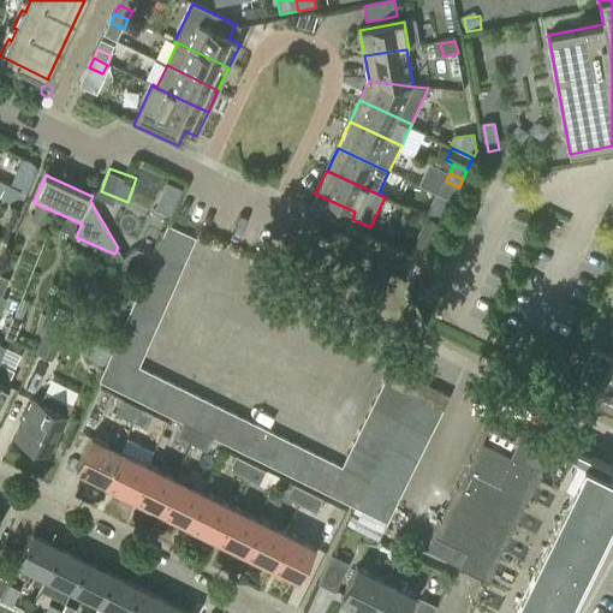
[(10,185),(3,200),(15,204),(17,198),(22,190),(13,186),(10,185)]
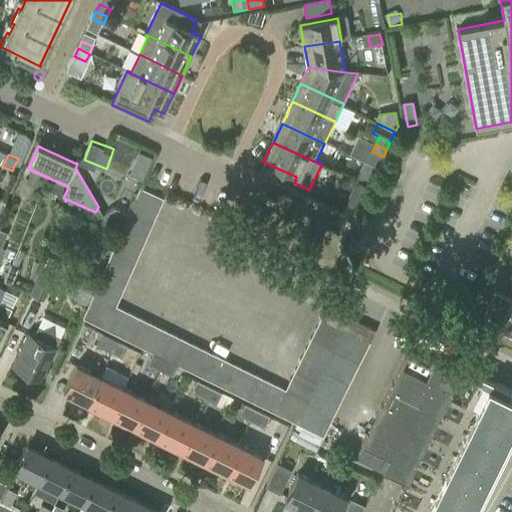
[(32,173),(27,185),(39,190),(44,179),(32,173)]
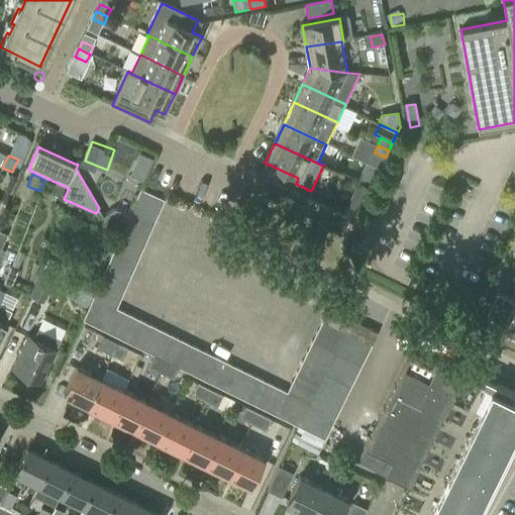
[(364,175),(359,182),(371,188),(375,181),(364,175)]
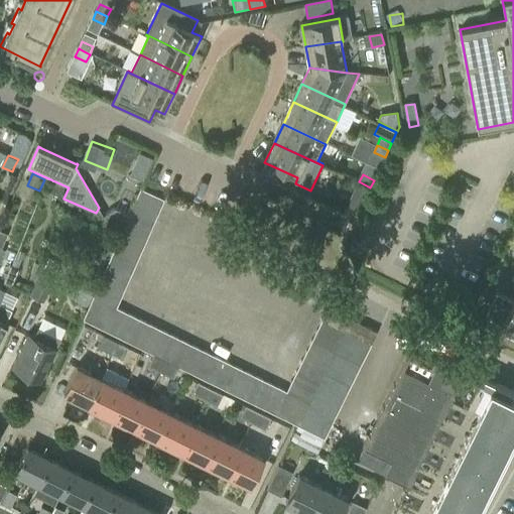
[(69,187),(55,181),(50,193),(63,199),(69,187)]
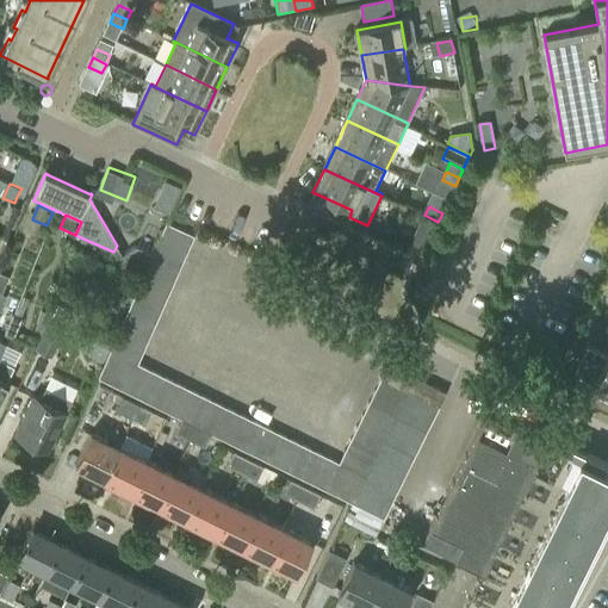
[(430,239),(438,222),(425,215),(421,224),(423,230),(421,235),(430,239)]
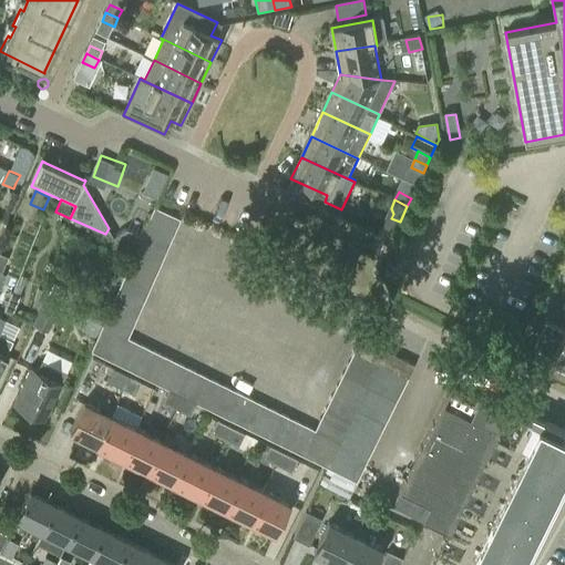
[(176,233),(181,221),(155,209),(151,222),(176,233)]
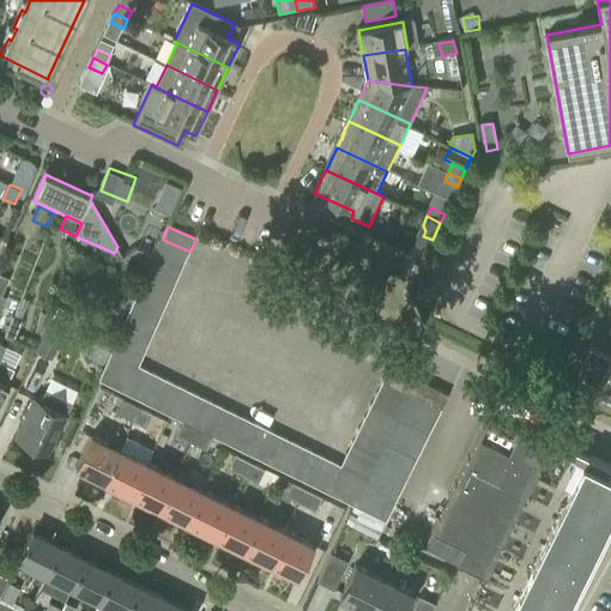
[(191,252),(163,240),(157,252),(185,264),(191,252)]
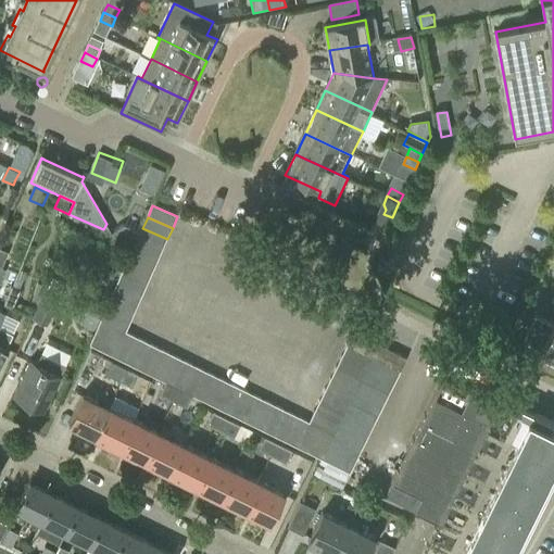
[(137,240),(140,233),(125,225),(115,233),(114,235),(136,244),(137,240)]
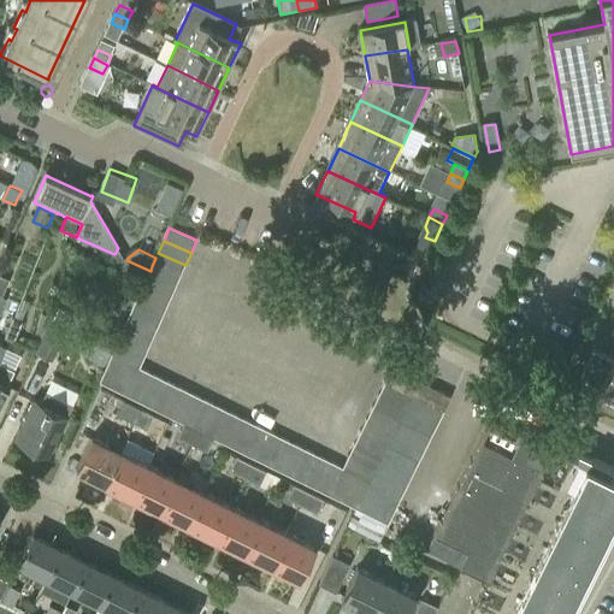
[(179,278),(186,265),(158,253),(155,258),(152,266),(179,278)]
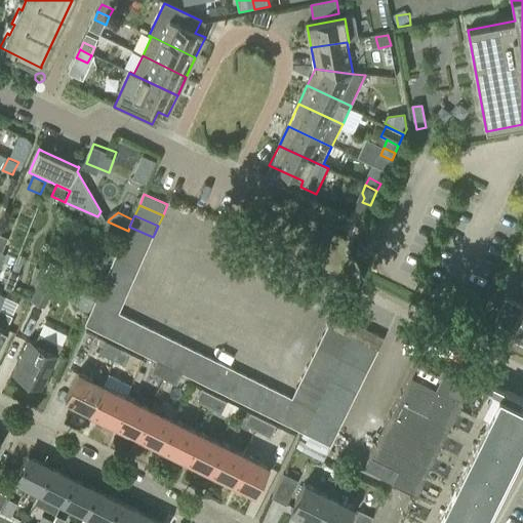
[(149,247),(153,237),(129,227),(128,231),(125,237),(149,247)]
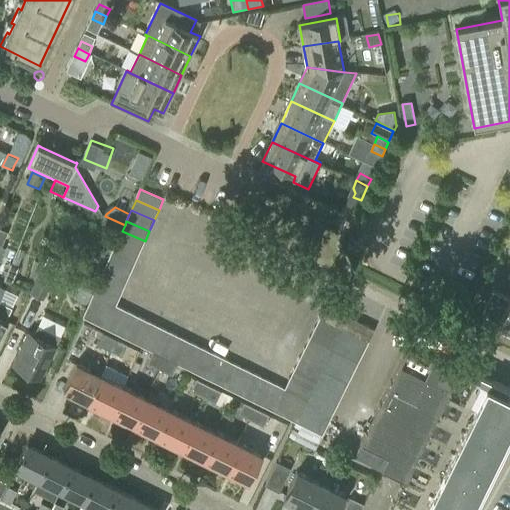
[(140,252),(145,241),(122,231),(117,242),(140,252)]
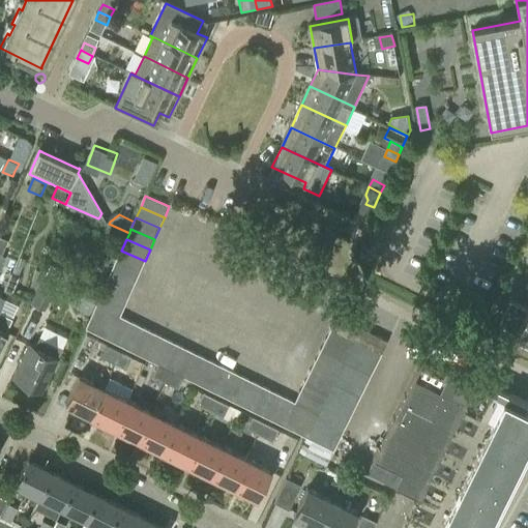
[(141,272),(145,261),(121,251),(117,262),(141,272)]
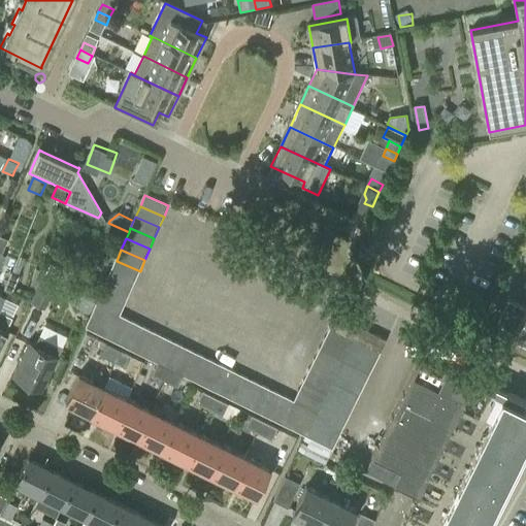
[(11,273),(5,290),(12,294),(15,287),(26,262),(19,259),(13,273),(12,273),(11,273)]
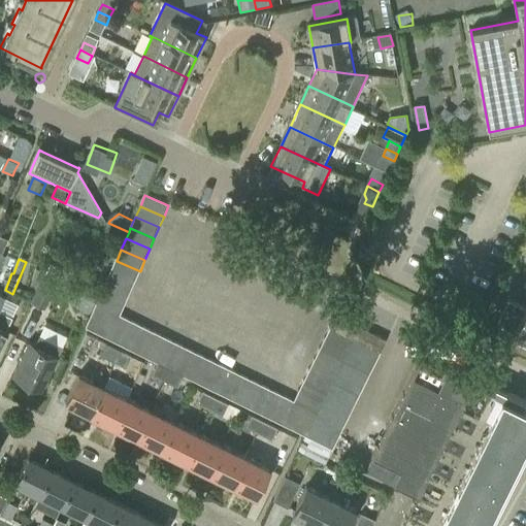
[(140,271),(117,261),(111,271),(135,282),(140,271)]
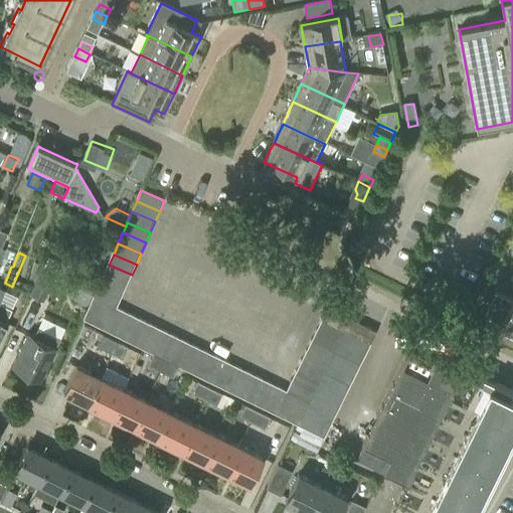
[(33,284),(29,293),(44,301),(57,275),(54,274),(59,264),(49,259),(44,269),(42,268),(33,284)]
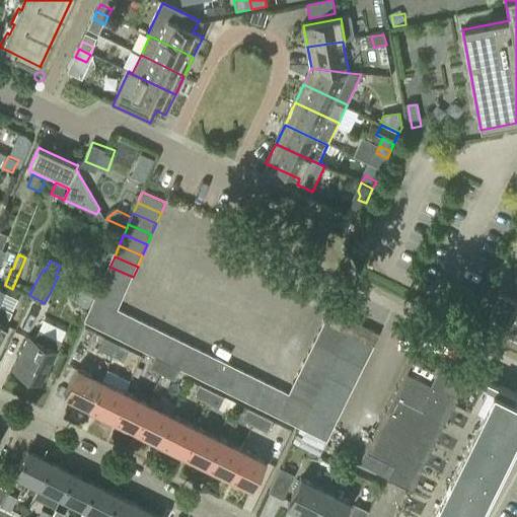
[(128,288),(133,277),(109,267),(105,278),(128,288)]
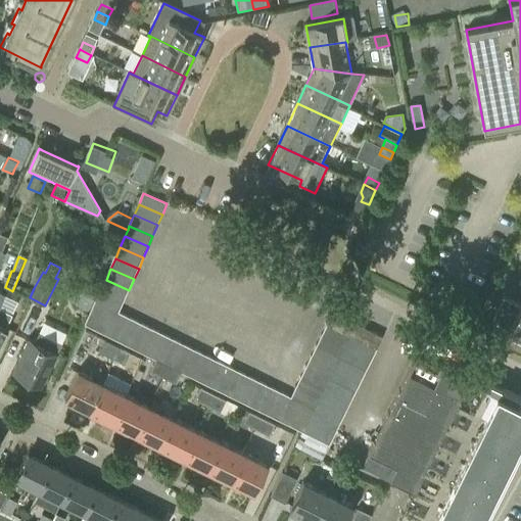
[(125,300),(129,290),(106,280),(101,290),(125,300)]
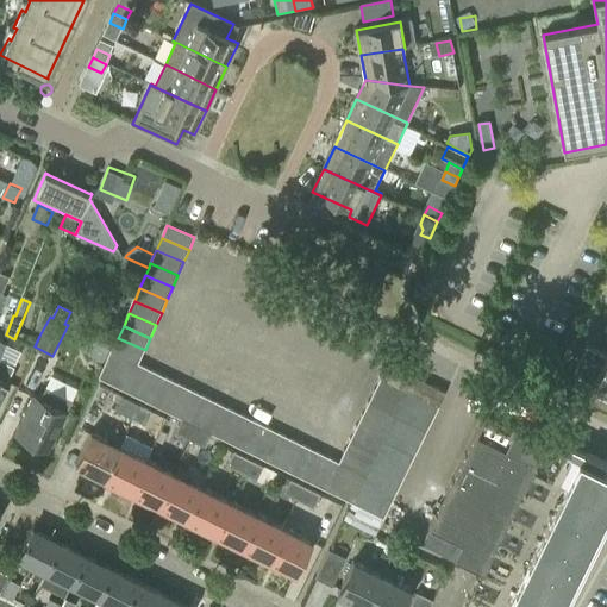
[(95,331),(85,354),(104,362),(114,339),(95,331)]
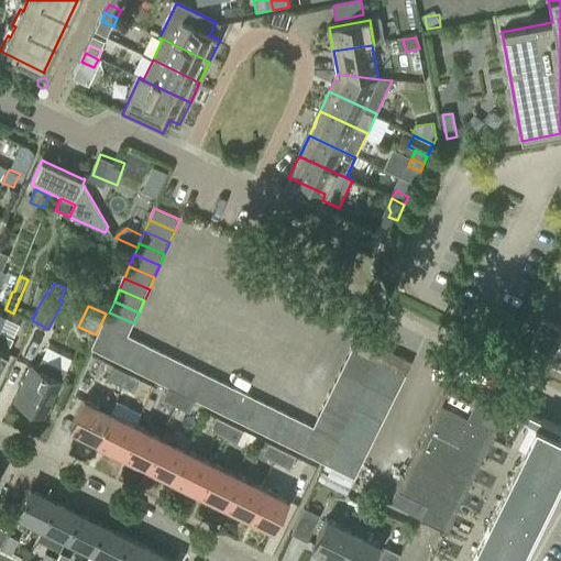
[(103,326),(129,337),(134,323),(109,312),(103,326)]
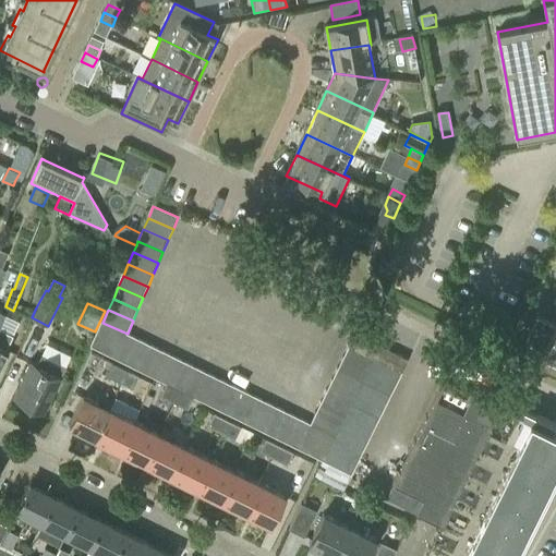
[(555,326),(539,318),(526,345),(555,359),(555,326)]
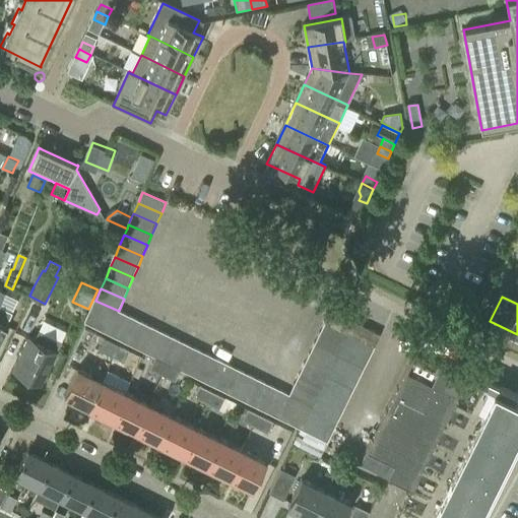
[(95,301),(85,323),(119,340),(130,317),(119,311),(95,301)]
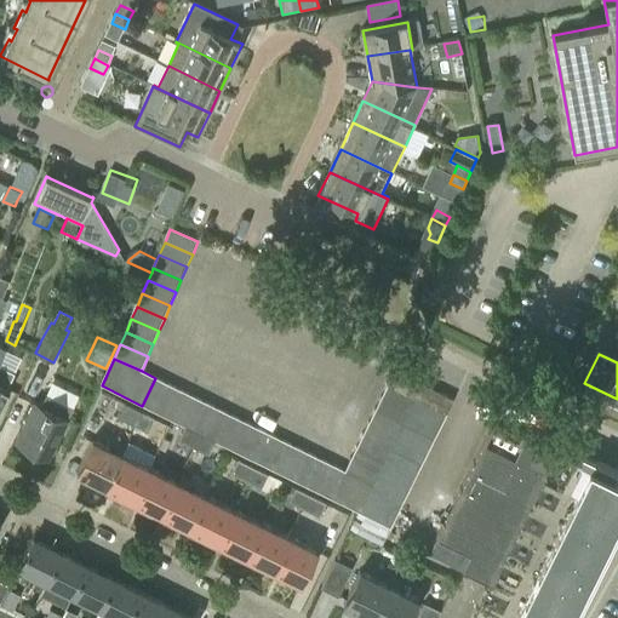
[(1,366),(0,367),(0,411),(11,390),(9,389),(16,373),(1,366)]
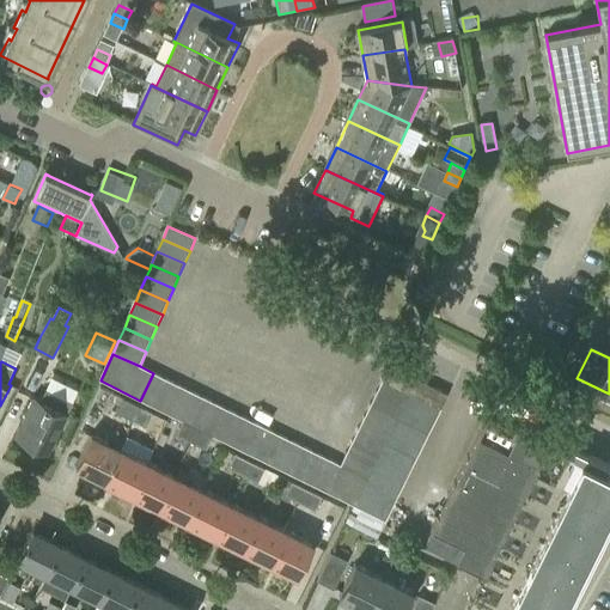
[(400,385),(406,374),(390,367),(385,378),(400,385)]
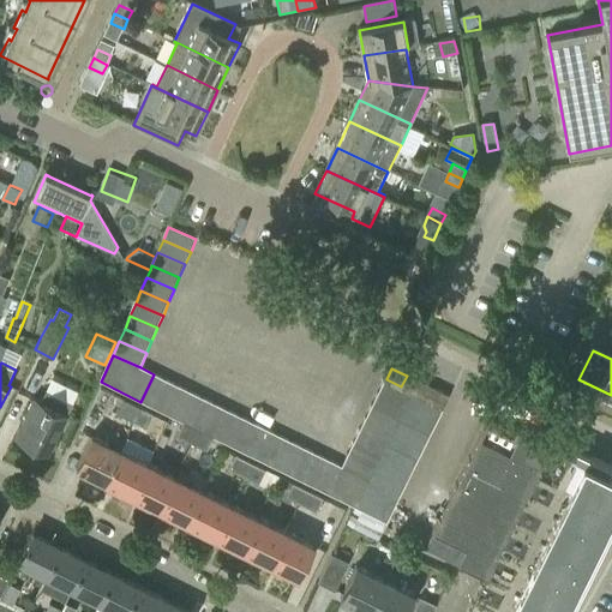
[(153,408),(167,381),(154,375),(141,402),(153,408)]
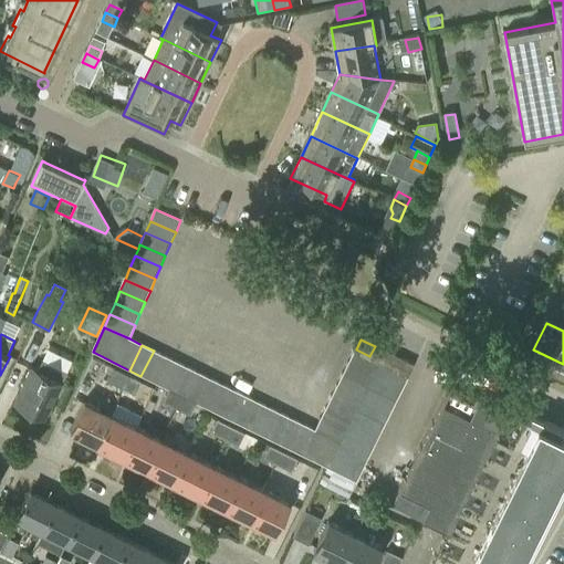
[(383,363),(388,353),(375,346),(369,356),(383,363)]
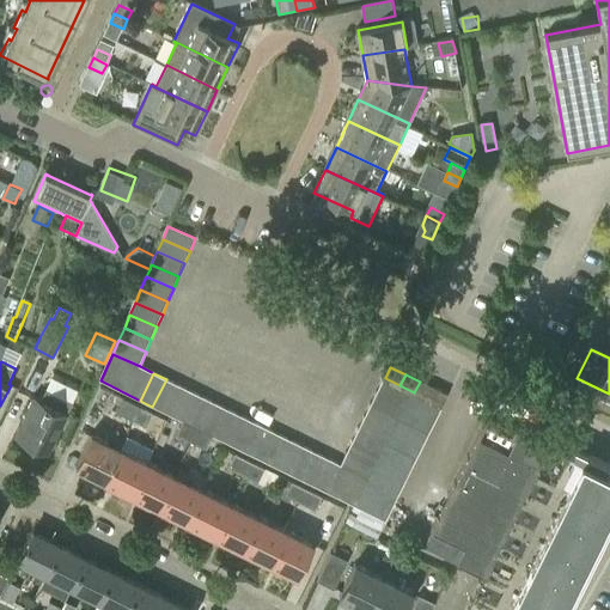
[(400,385),(385,378),(379,391),(409,406),(415,394),(414,392),(400,385)]
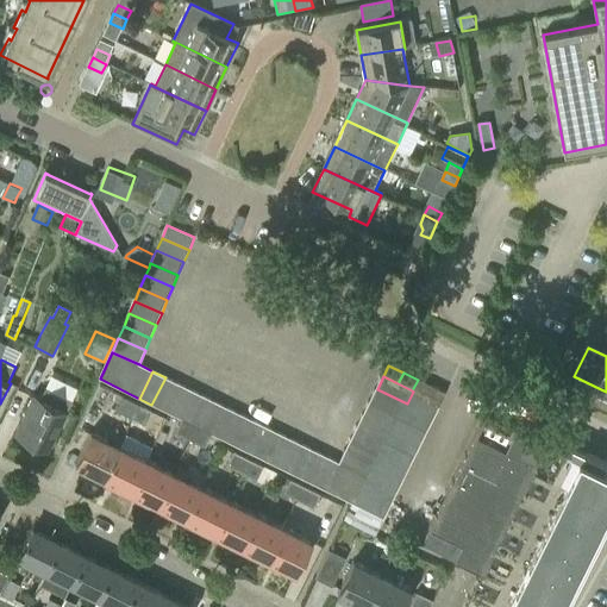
[(164,411),(177,383),(166,377),(151,405),(164,411)]
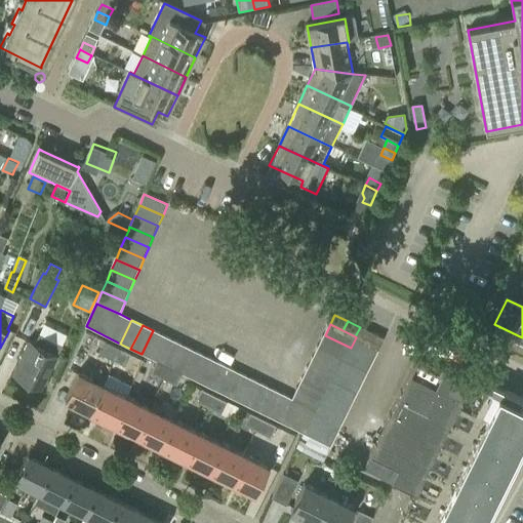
[(367,343),(372,333),(360,327),(355,336),(356,337),(367,343)]
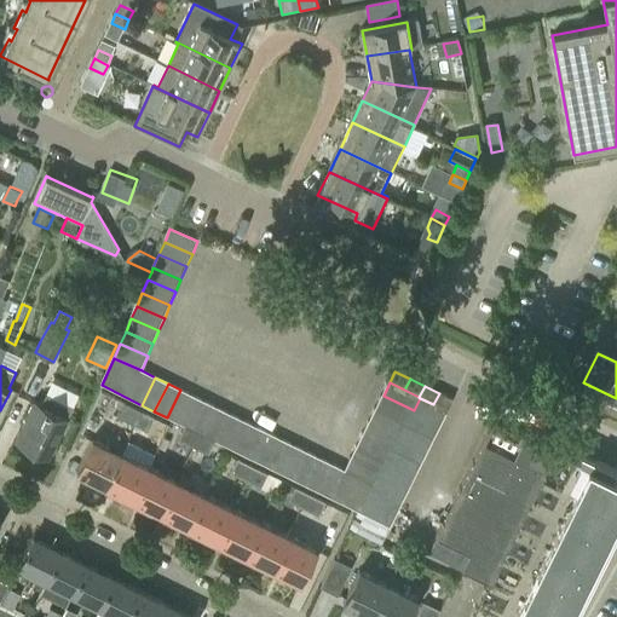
[(179,424),(194,397),(180,390),(167,417),(179,424)]
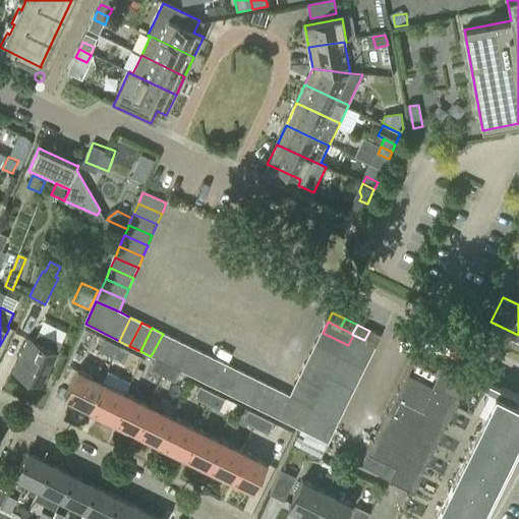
[(377,347),(382,337),(369,331),(364,340),(377,347)]
